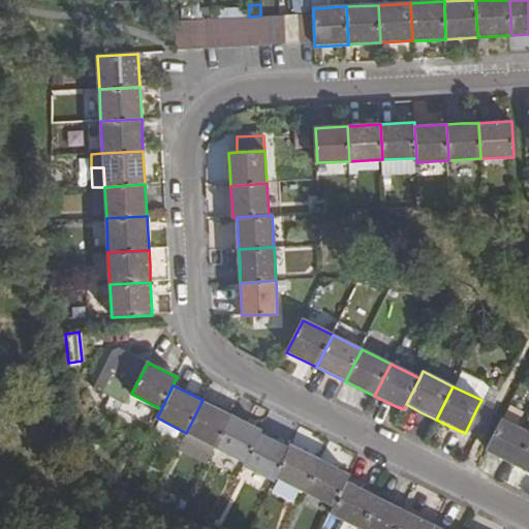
[(216,447),(231,414),(216,407),(203,400),(186,433),(216,447)]
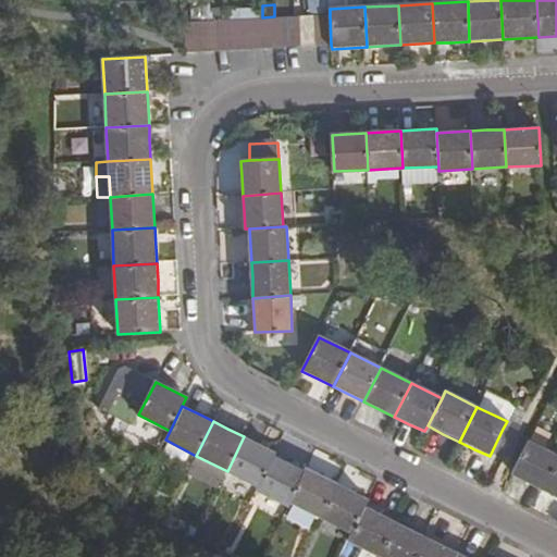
[(227,471),(258,485),(273,456),(274,453),(259,444),(244,436),(227,471)]
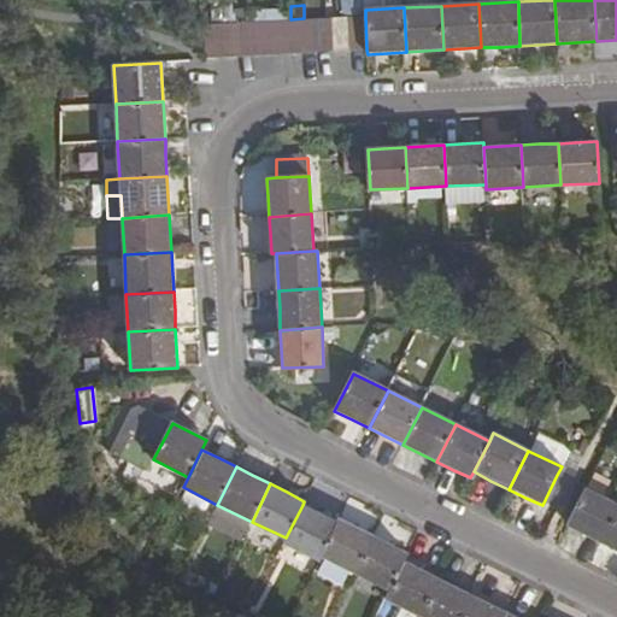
[(603,544),(616,513),(616,504),(586,488),(568,526),(585,535),(603,544)]
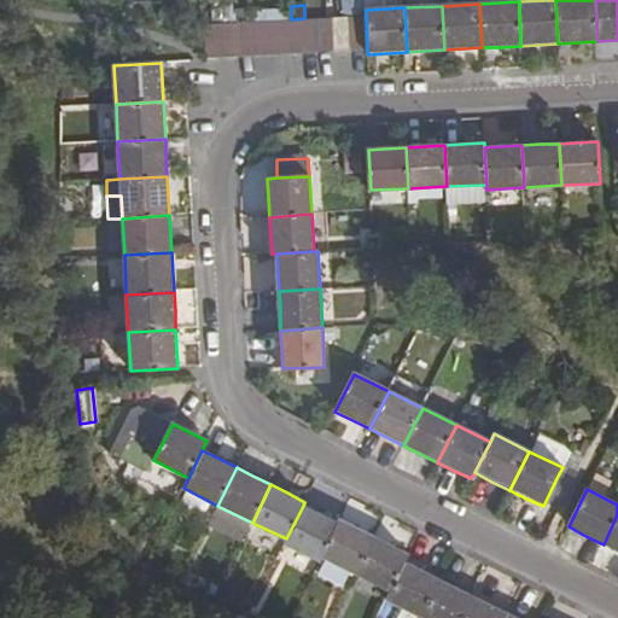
[(321,557),(337,523),(320,514),(303,506),(286,538),(285,543),(319,560),(321,557)]
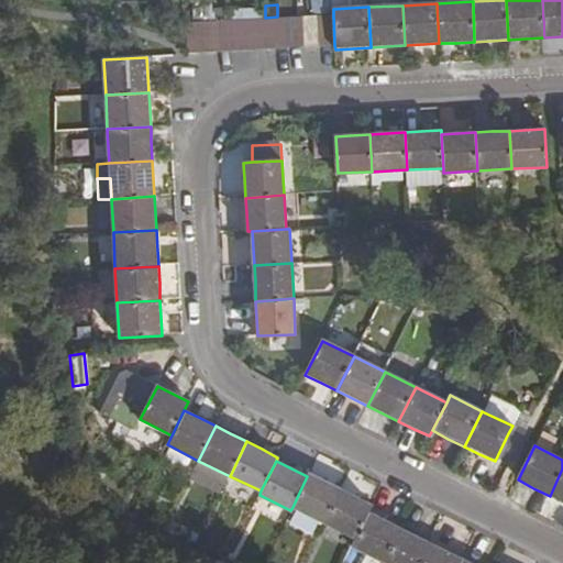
[(562,503),(562,468),(550,496),(562,503)]
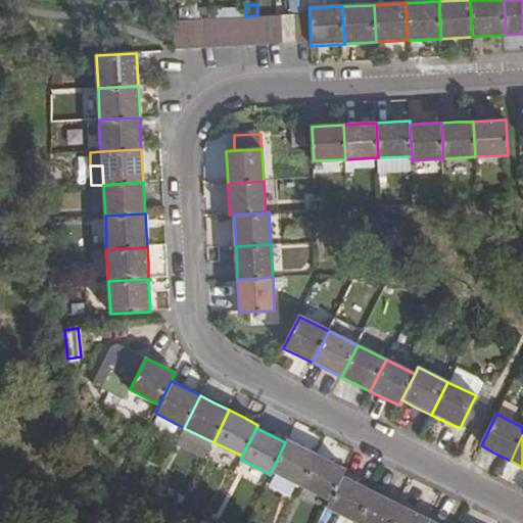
[(272,471),(300,485),(316,454),(301,446),(287,439),(285,442),(272,471)]
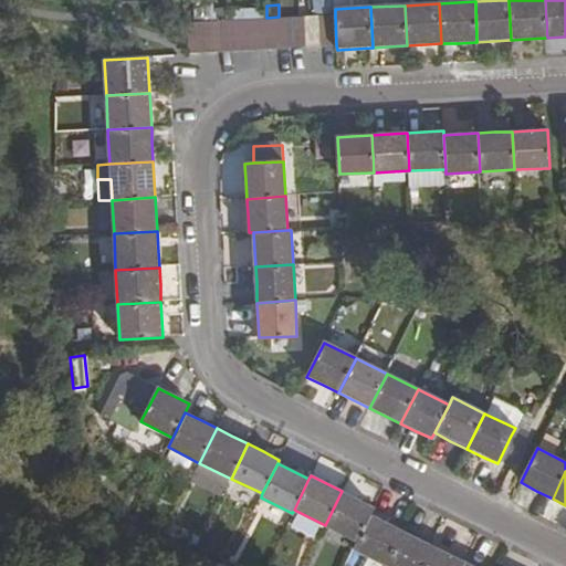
[(325,525),(357,541),(368,515),(373,506),(357,499),(342,491),(325,525)]
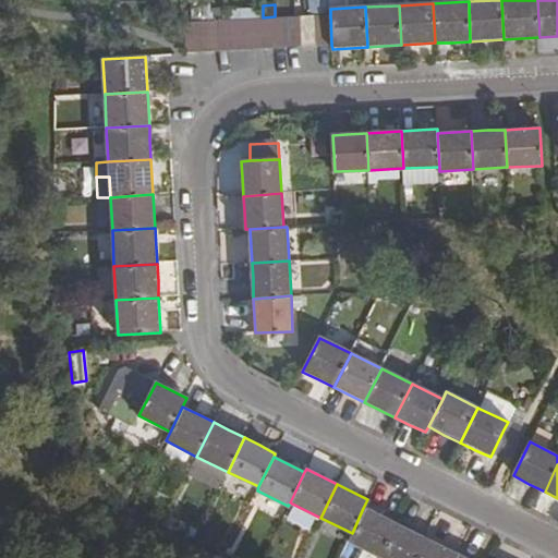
[(348,542),(379,557),(396,524),(379,516),(363,508),(352,533),(348,542)]
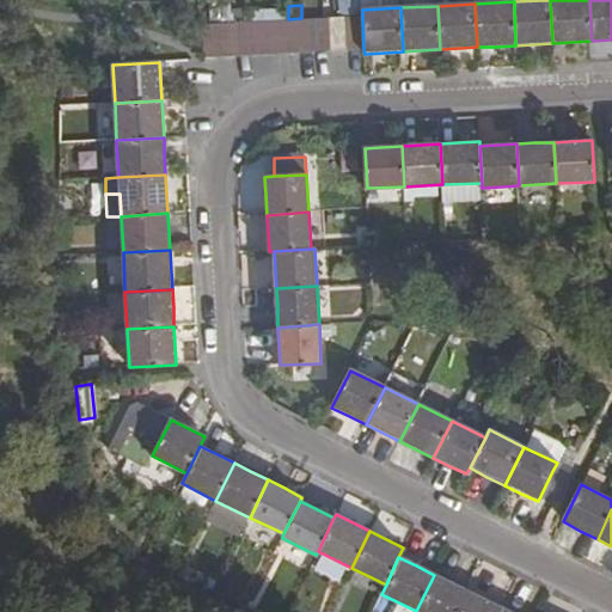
[(416,611),(417,611),(457,611),(467,592),(450,583),(434,575),(416,611)]
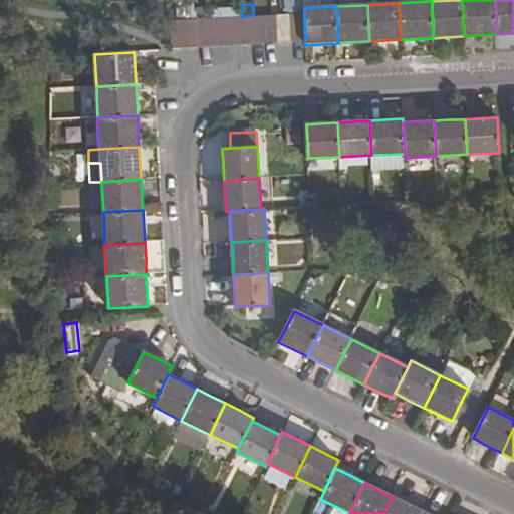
[(407,504),(393,497),(383,513),(419,513),(421,511),(407,504)]
